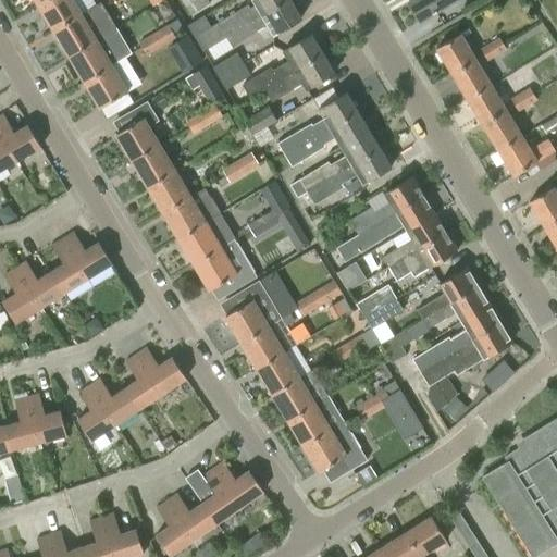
[(48,0),(38,5),(53,32),(82,14),(72,0),(48,0)]
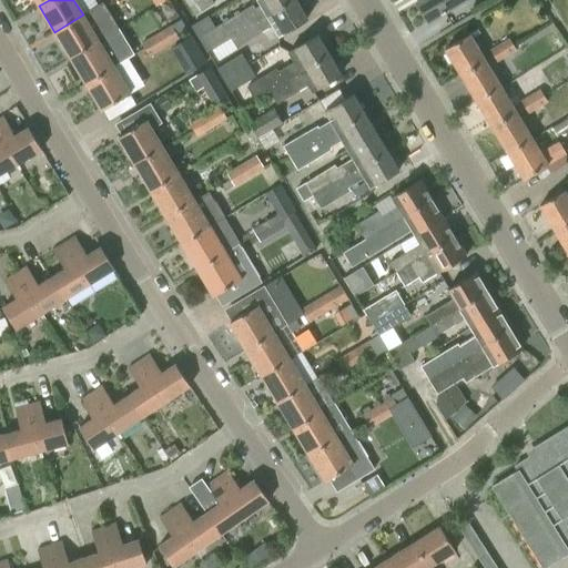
[(184,0),(191,11),(200,12),(214,3),(212,0),(184,0)]
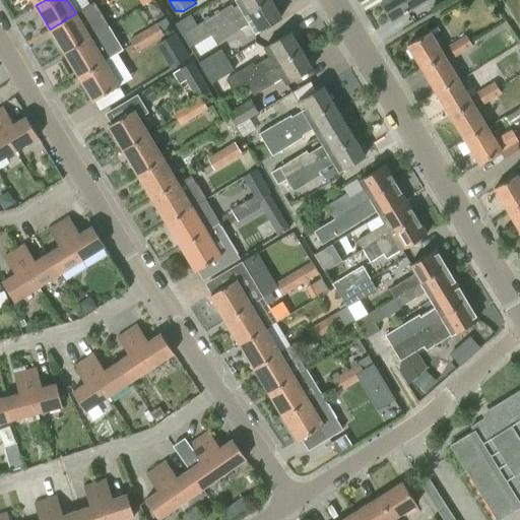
[(211,36),(269,0),(236,0),(239,5),(234,7),(232,4),(197,24),(191,14),(175,23),(189,47),(194,44),(195,46),(211,35),(211,36)]
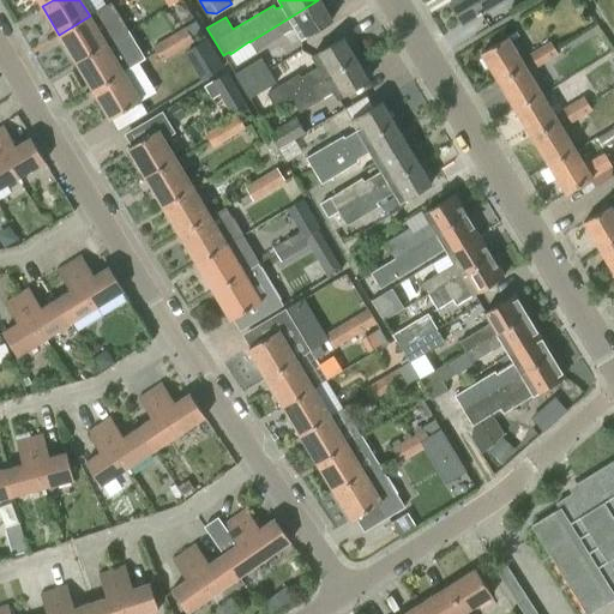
[(332,20),(319,0),(318,0),(250,42),(256,52),(295,28),(302,38),(332,20)]
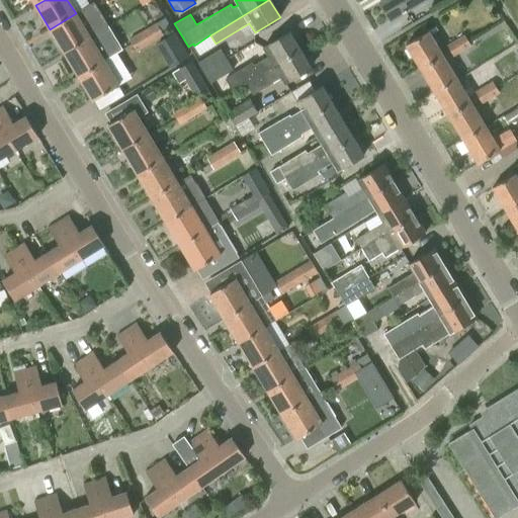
[(383,0),(380,2),(392,20),(425,0),(383,0)]
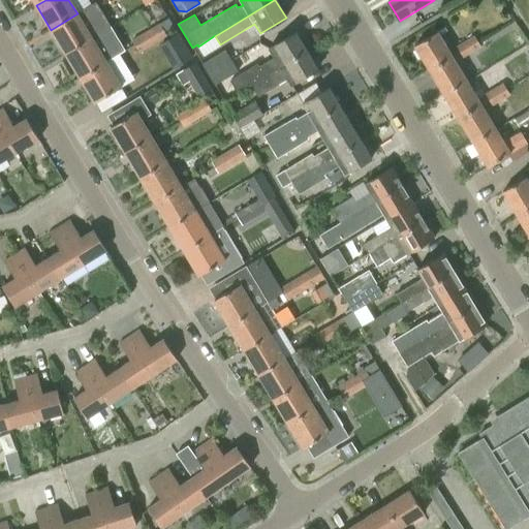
[(51,30),(66,55),(92,38),(78,13),(51,30)]
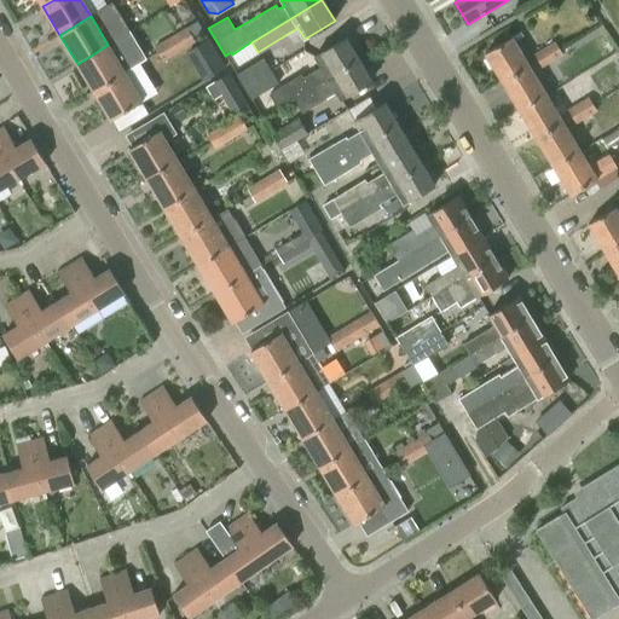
[(187,28),(179,33),(187,47),(196,42),(187,28)]
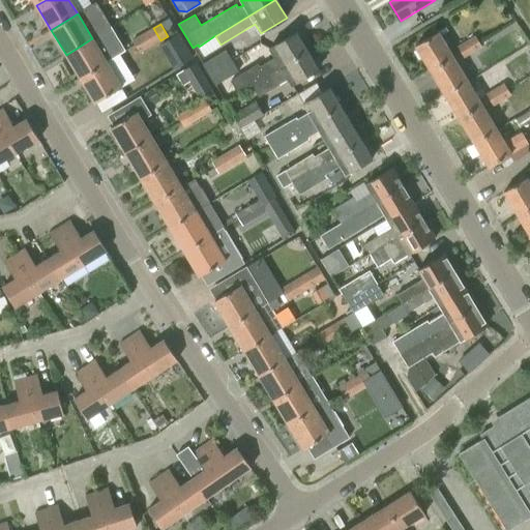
[(153,28),(139,36),(147,49),(160,40),(153,28)]
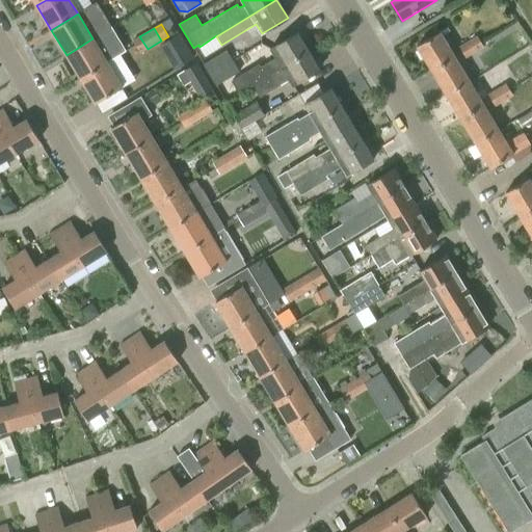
[(178,33),(159,45),(174,69),(192,58),(178,33)]
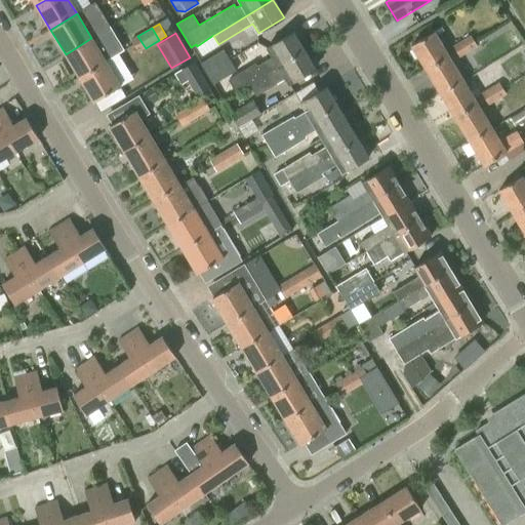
[(412,46),(427,71),(449,57),(435,33),(412,46)]
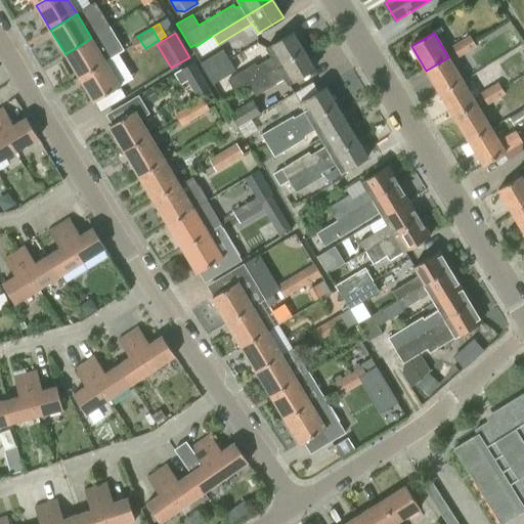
[(227,80),(234,92),(304,51),(294,34),(268,49),(272,56),(257,66),(255,62),(227,80)]
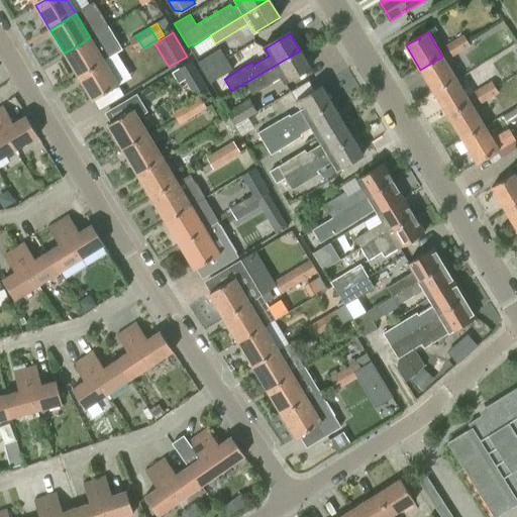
[(462,34),(454,40),(461,52),(470,46),(462,34)]
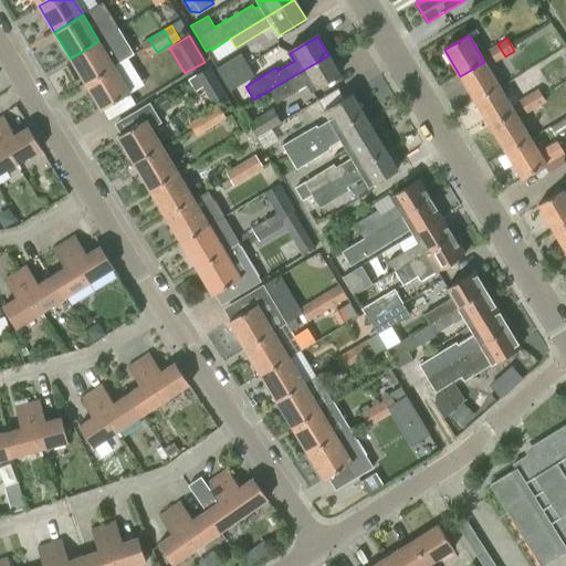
[(157,52),(148,39),(142,43),(149,56),(157,52)]
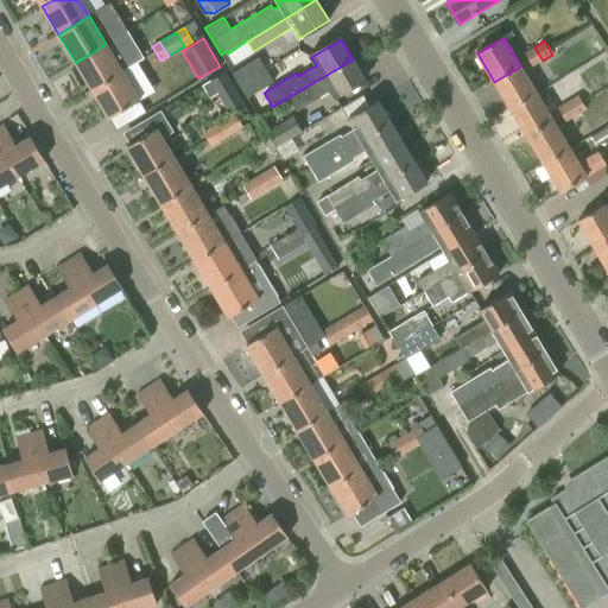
[(76,63),(93,90),(124,73),(106,44),(76,63)]
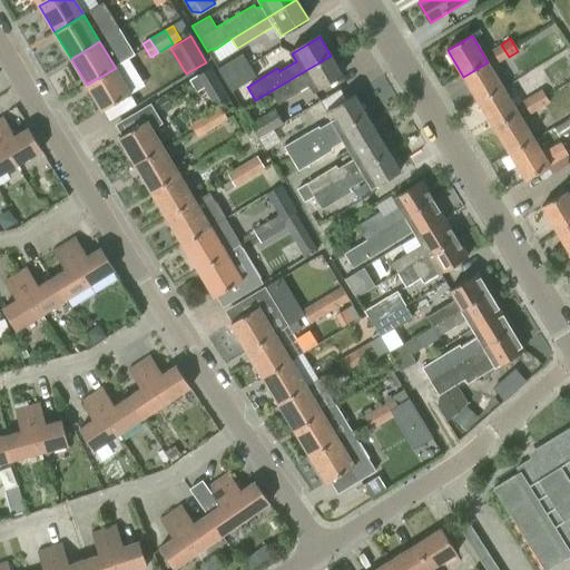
[(509,57),(501,45),(491,50),(499,62),(509,57)]
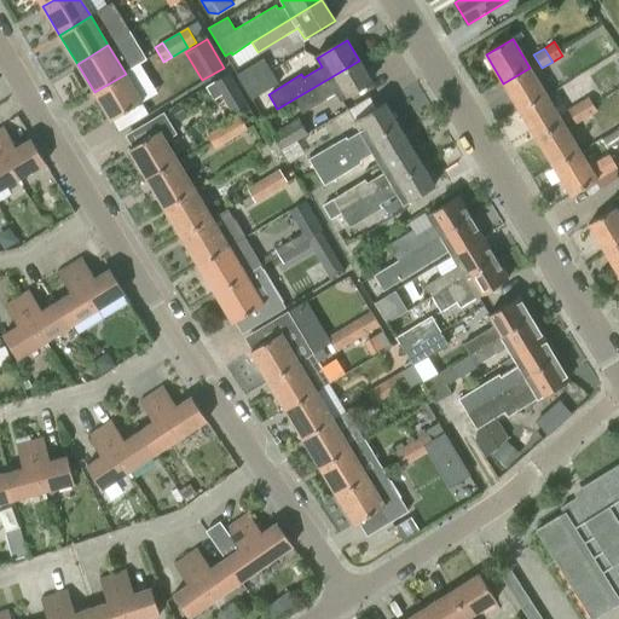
[(236,75),(243,88),(271,71),(264,58),(236,75)]
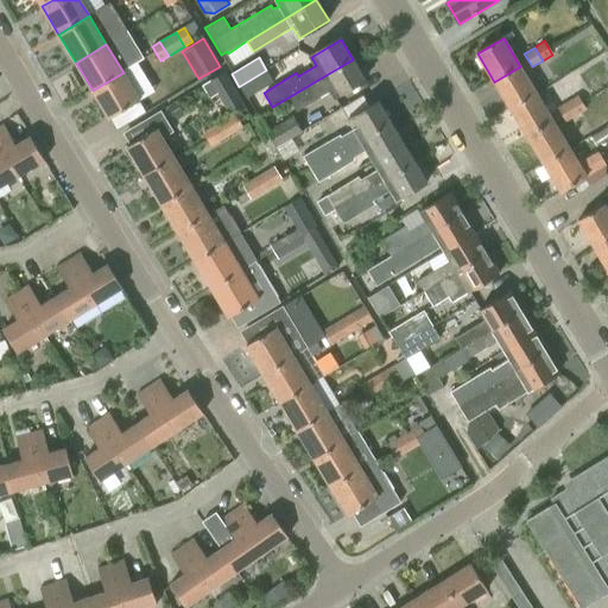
[(353,59),(272,107),(273,108),(289,99),(297,112),(331,90),(335,97),(365,80),(353,59)]
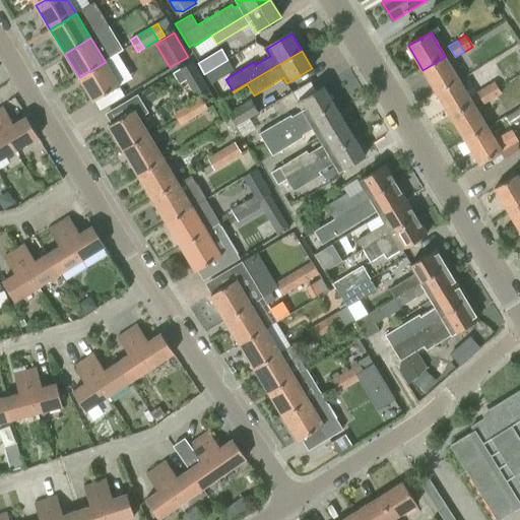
[(423,70),(437,93),(459,80),(445,57),(423,70)]
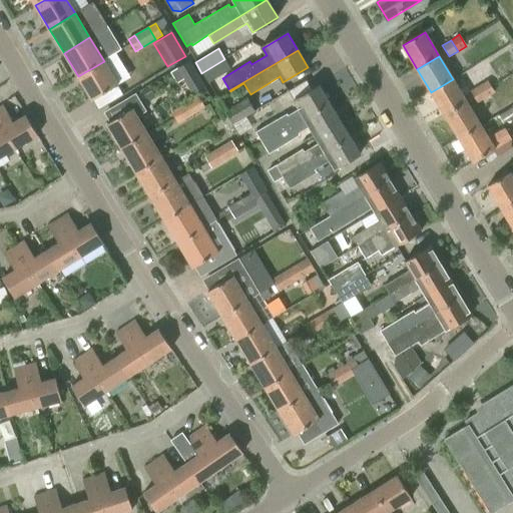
[(224,59),(201,73),(207,83),(230,69),(224,59)]
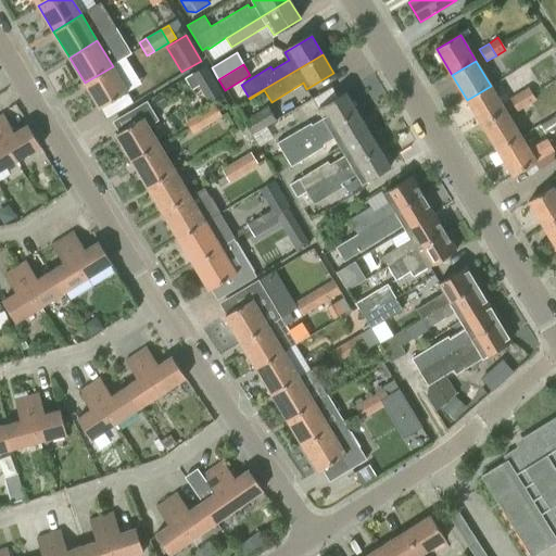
[(113,66),(85,83),(100,109),(128,92),(113,66)]
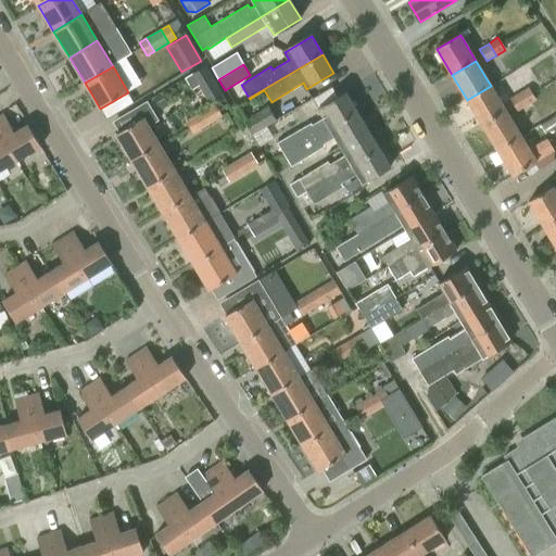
[(204,67),(187,78),(193,88),(199,85),(211,77),(204,67)]
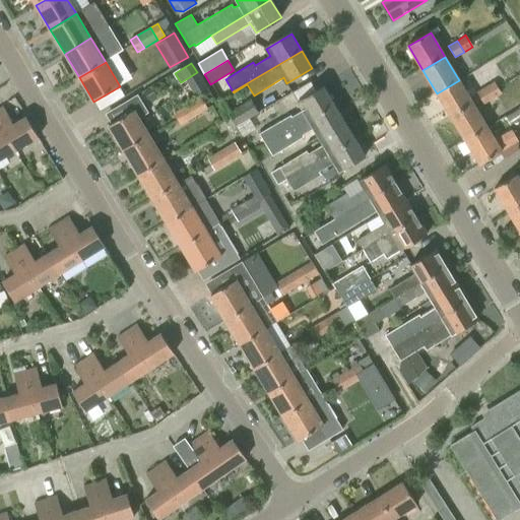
[(503,76),(484,87),(492,100),(502,93),(498,87),(507,82),(503,76)]
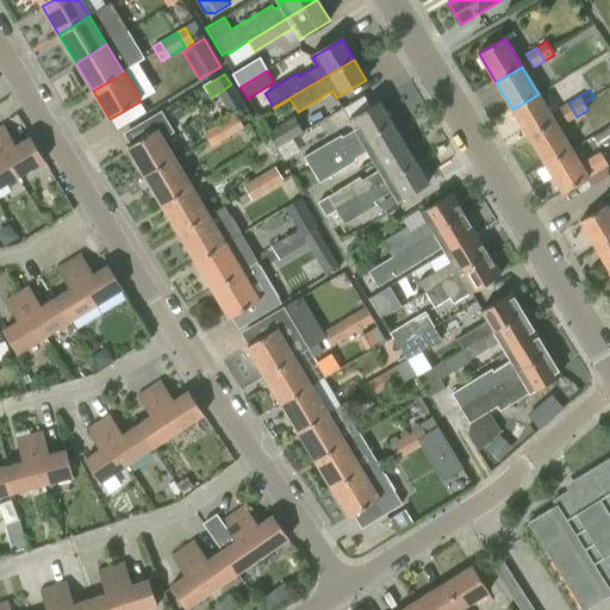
[(512,110),(529,137),(555,122),(539,94),(512,110)]
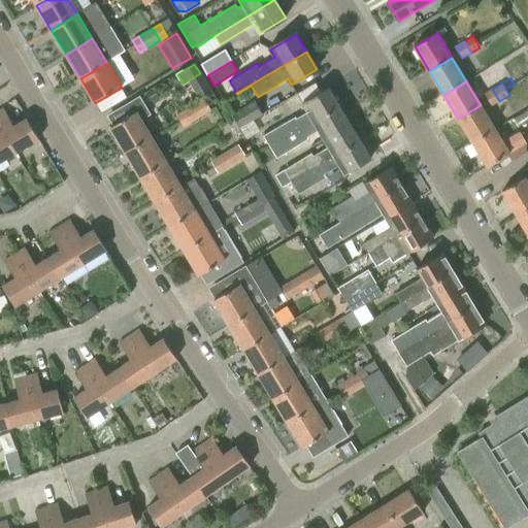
[(263,135),(270,147),(339,107),(328,89),(302,104),(307,111),(296,119),(294,116),(263,135)]
